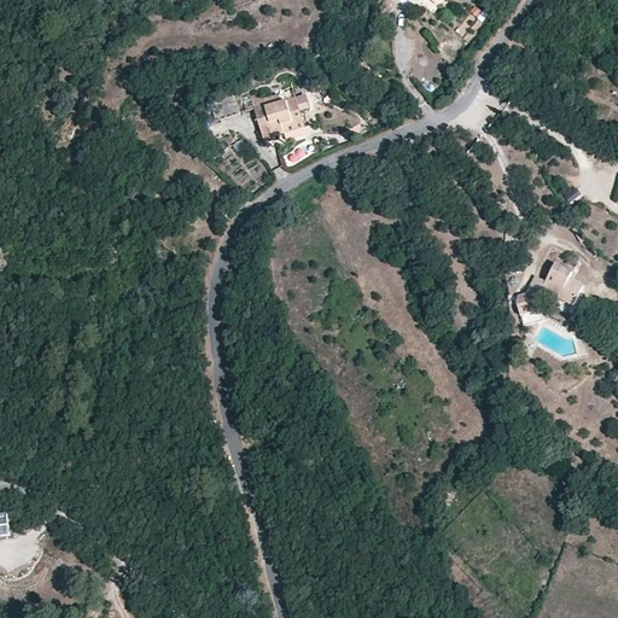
[(472,7),(468,16),(484,22),(488,13),(472,7)]
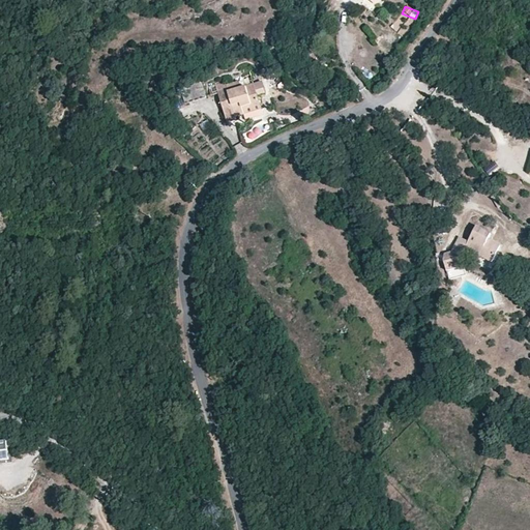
[(206,98),(201,82),(188,86),(194,101),(206,98)]
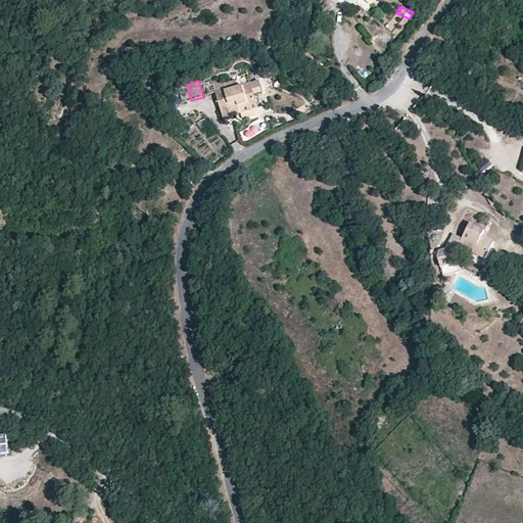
[(263,92),(258,81),(226,91),(223,81),(212,84),(216,93),(224,122),(234,119),(233,116),(241,113),(240,110),(257,105),(254,95),(263,92)]
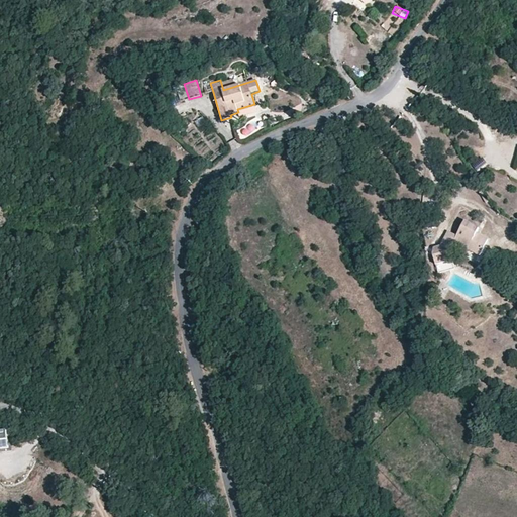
[(213,92),(210,83),(204,85),(207,93),(213,92)]
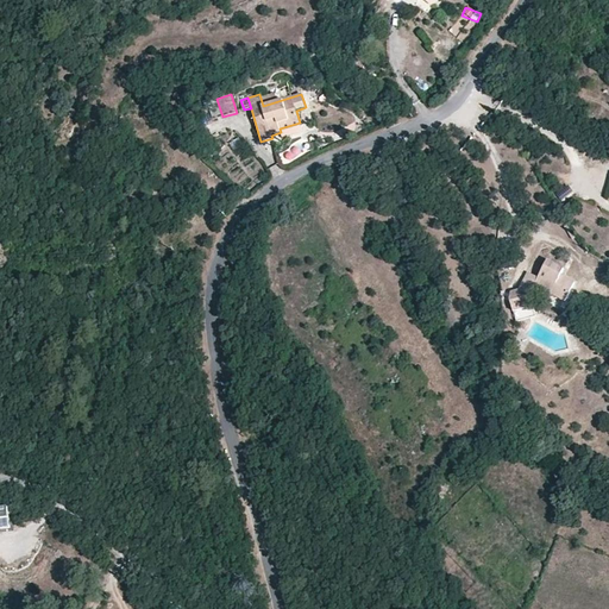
[(217,99),(207,101),(213,120),(223,117),(217,99)]
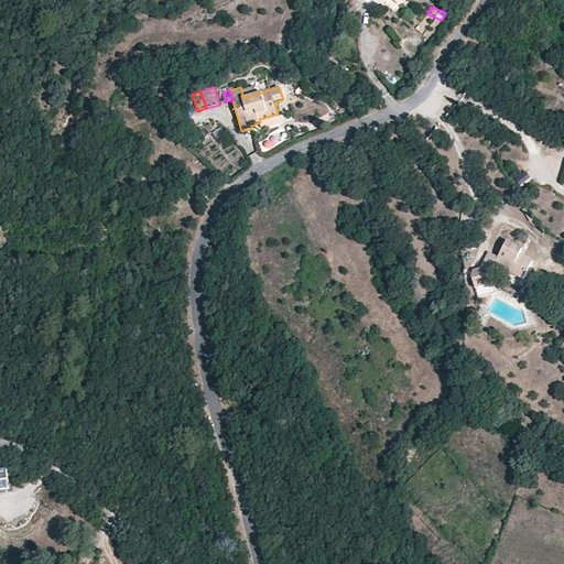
[(278,114),(259,119),(260,122),(279,117),(278,114)]
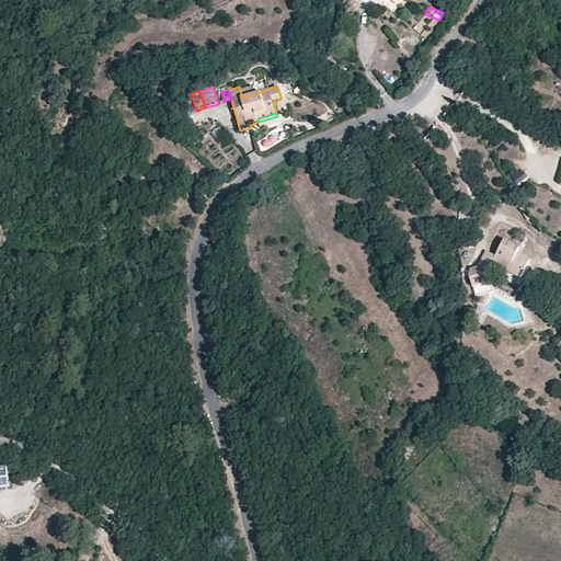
[(512,178),(517,186),(529,178),(523,170),(512,178)]
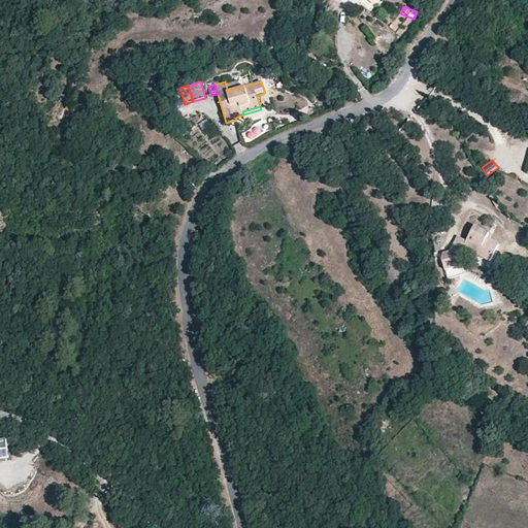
[(489,261),(498,243),(486,237),(489,233),(474,226),(467,241),(458,237),(451,252),(460,256),(463,249),(477,256),(489,261)]
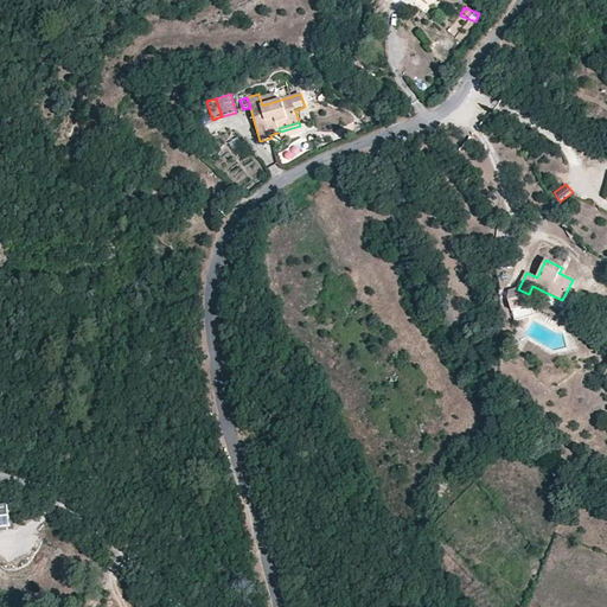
[(529,294),(518,289),(510,292),(509,300),(511,311),(526,307),(529,294)]
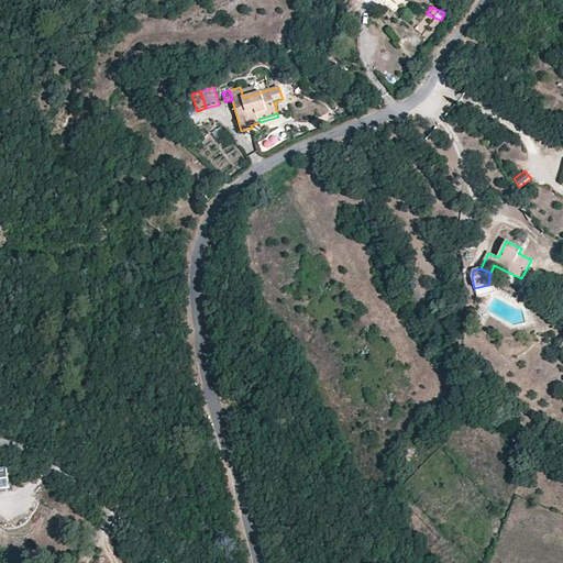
[(521,278),(509,273),(506,279),(518,286),(521,278)]
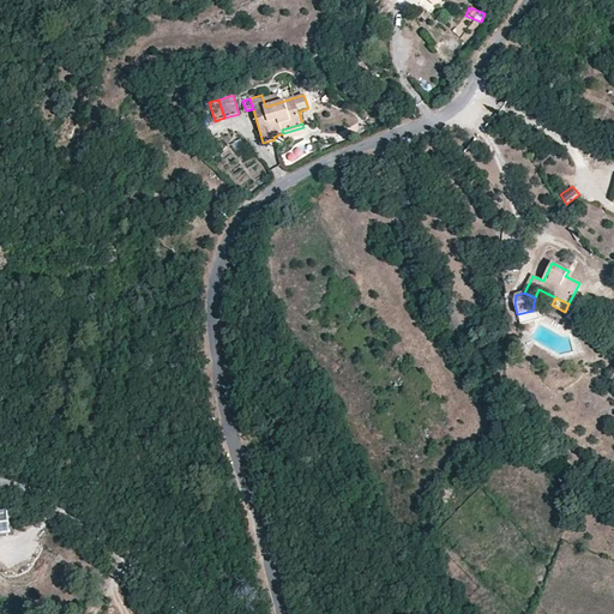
[(0,529),(10,528),(10,524),(8,511),(0,512),(0,529)]
